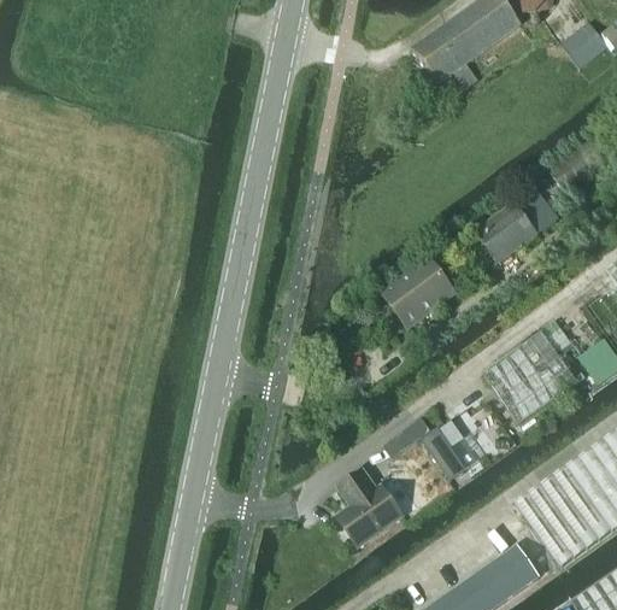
[(454,72),(463,83),(465,87),(477,77),(468,63),(522,23),(505,0),(477,0),(411,47),(438,83),(454,72)]
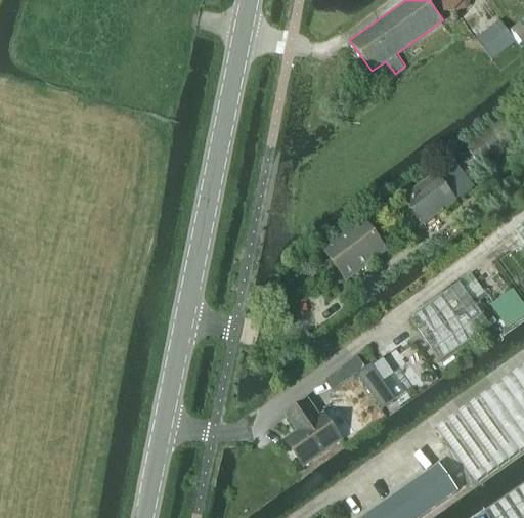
[(467,6),(469,0),(435,0),(440,8),(467,6)]
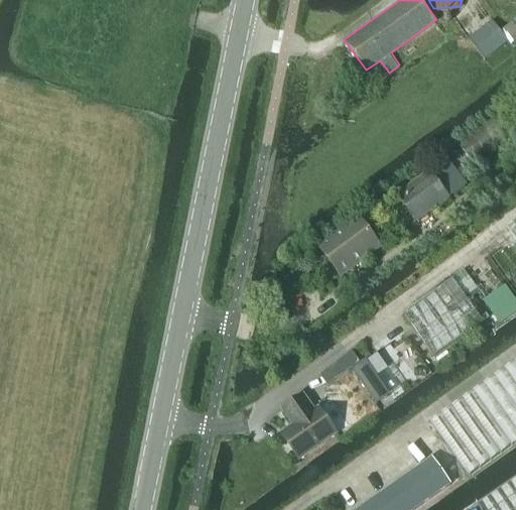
[(469,35),(486,56),(508,39),(511,42),(515,38),(515,14),(501,27),(493,17),(469,35)]
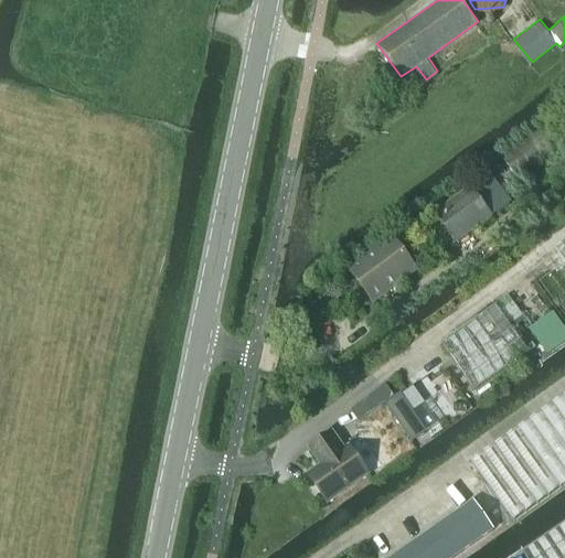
[(444,247),(510,197),(489,169),(423,218),(444,247)]
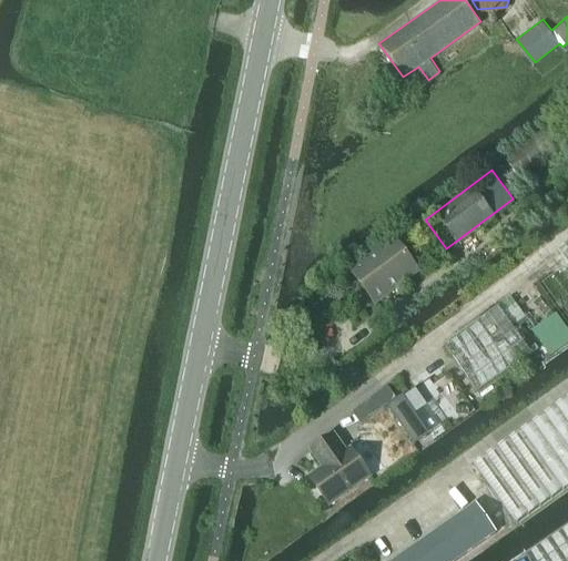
[(417,268),(395,237),(353,268),(375,299),(417,268)]
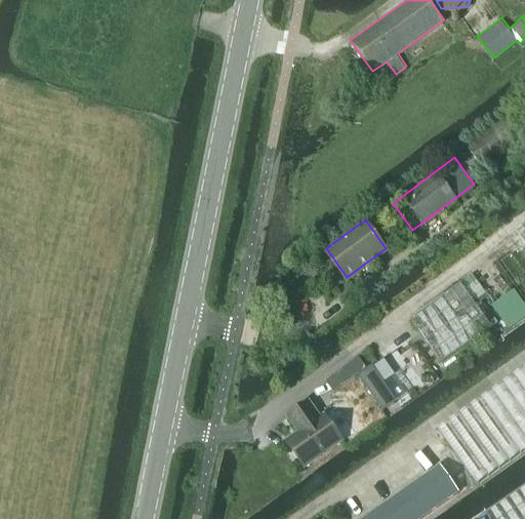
[(524,221),(516,228),(524,240),(524,221)]
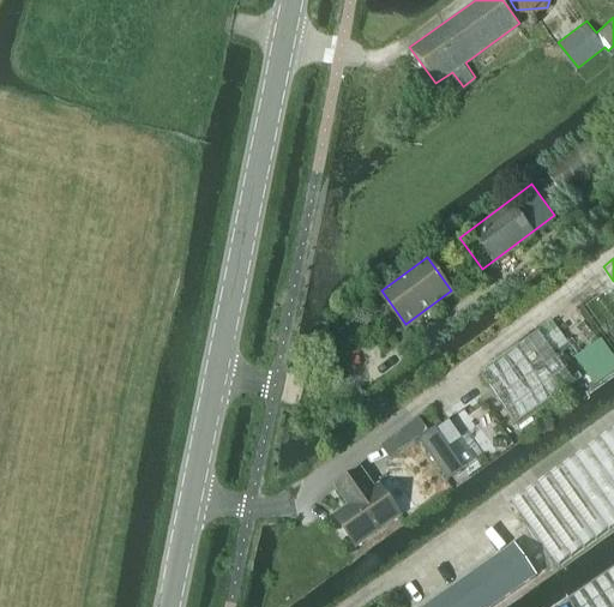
[(539,329),(480,370),(517,421),(575,379),(552,347),(564,338),(551,318),(537,328),(539,329)]
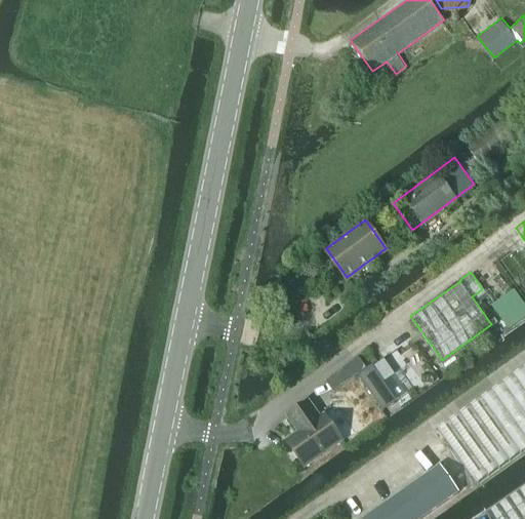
[(349,361),(341,366),(350,376),(356,372),(349,361)]
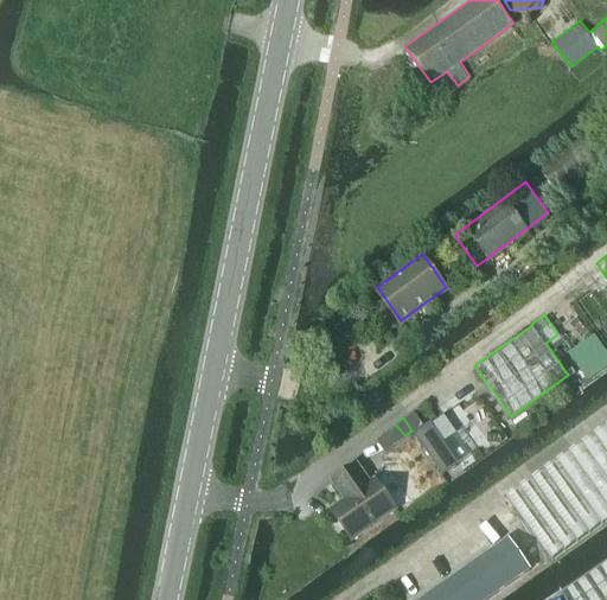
[(430,419),(414,429),(442,471),(458,460),(430,419)]
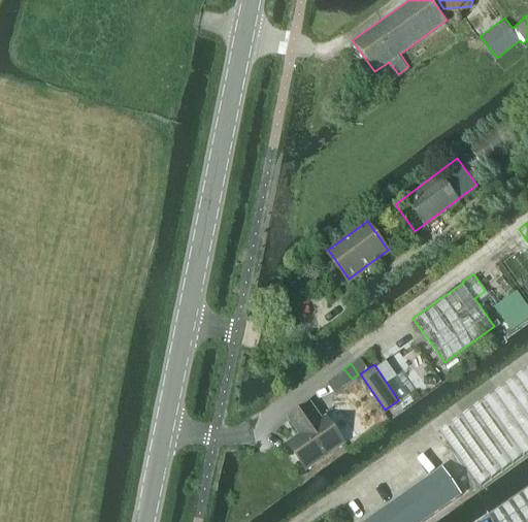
[(527,366),(440,429),(480,484),(527,449),(527,366)]
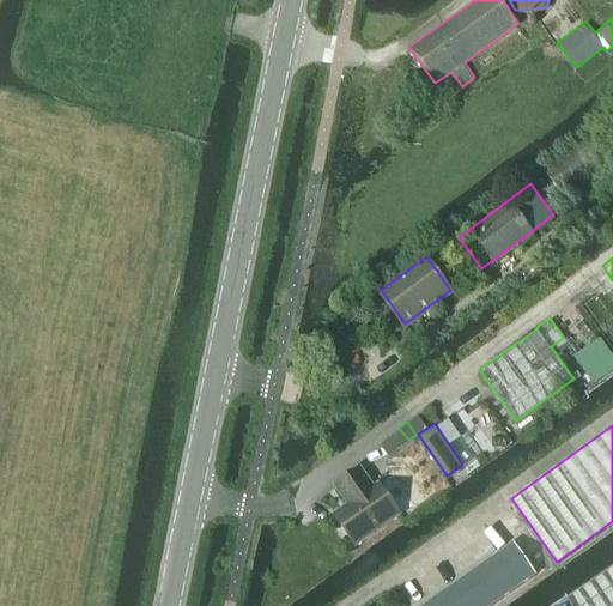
[(492,432),(492,442),(505,442),(505,432),(492,432)]
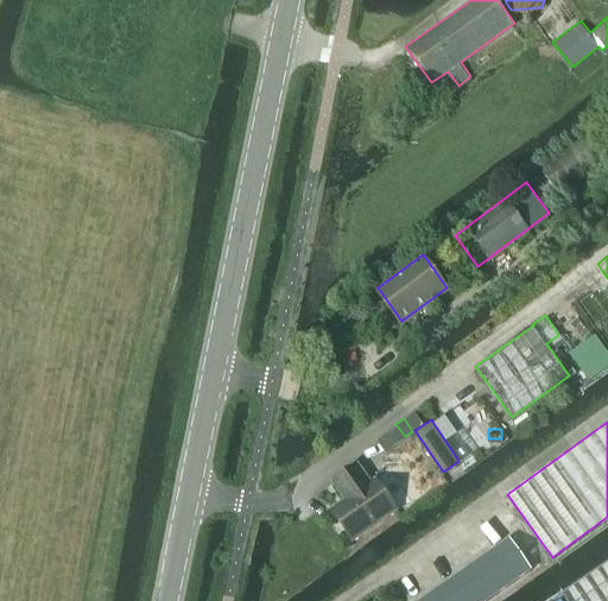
[(371,481),(358,462),(334,479),(347,498),(331,508),(352,537),(396,507),(375,478),(371,481)]
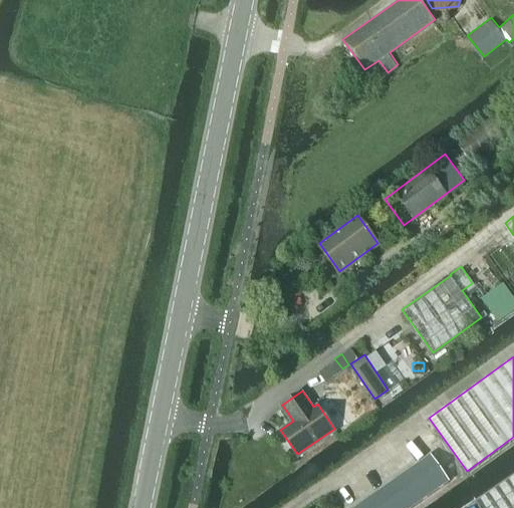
[(430,452),(349,507),(406,507),(449,478),(430,452)]
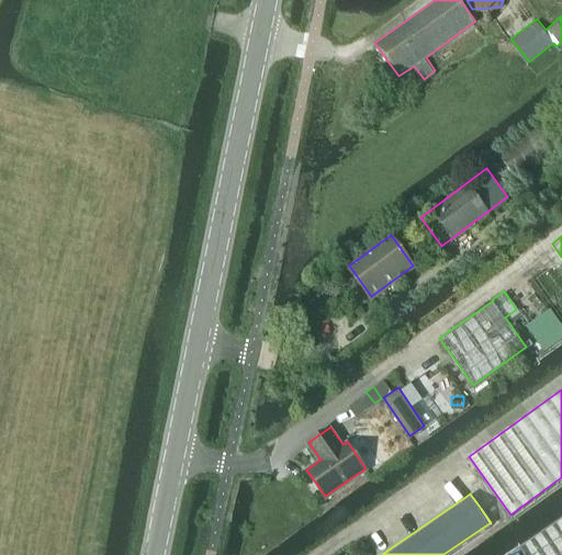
[(561,554),(561,514),(519,544),(520,546),(526,554),(561,554)]
